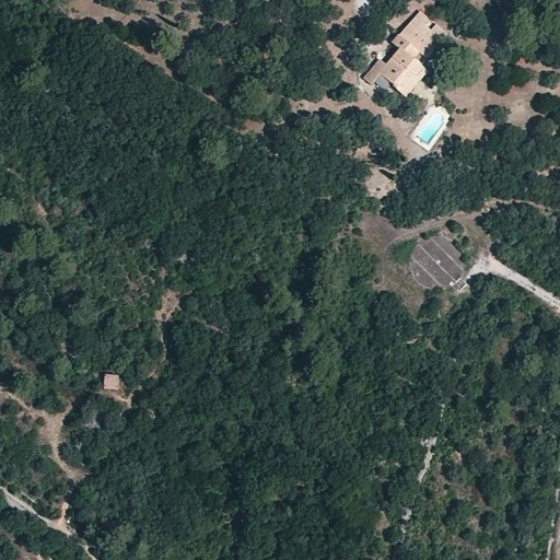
[(431,21),(420,11),(416,16),(427,26),(431,21)]
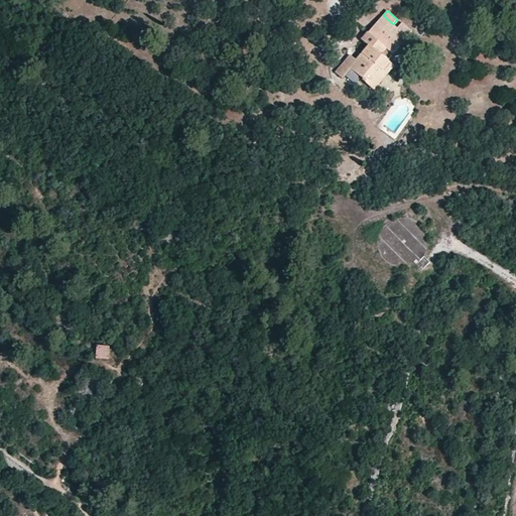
[(393,24),(383,15),(361,39),(368,46),(362,53),(365,55),(359,62),(356,59),(350,54),(340,67),(347,73),(351,69),(370,86),(389,62),(387,60),(407,36),(393,24)]
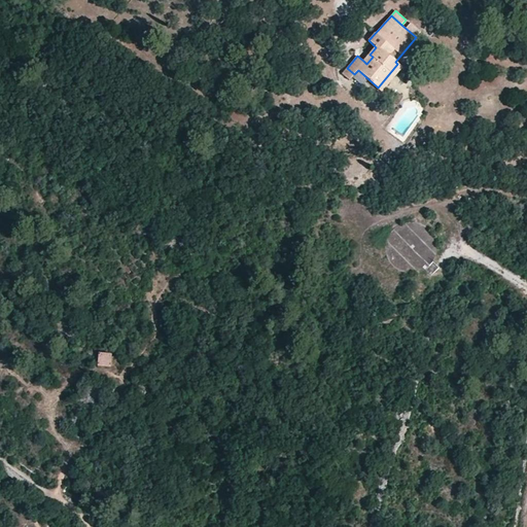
[(373,57),(370,55),(363,61),(366,64),(373,57)]
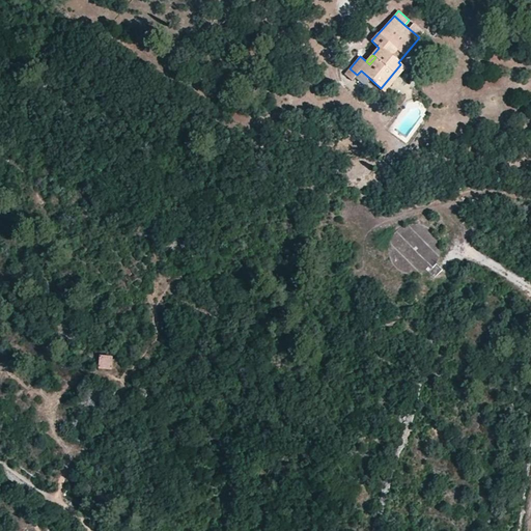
[(399,76),(394,72),(381,88),(385,92),(399,76)]
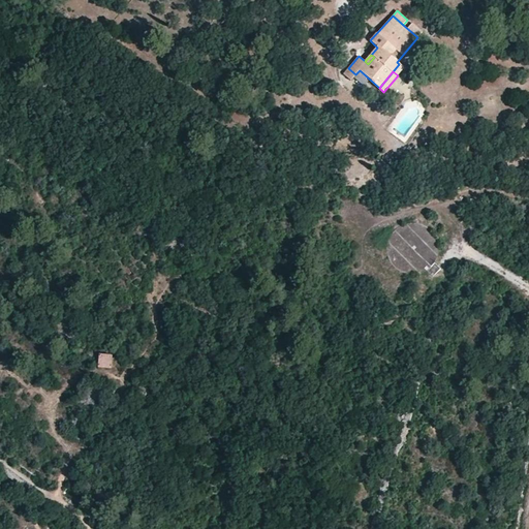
[(481,201),(471,199),(470,199),(468,206),(479,209),(481,201)]
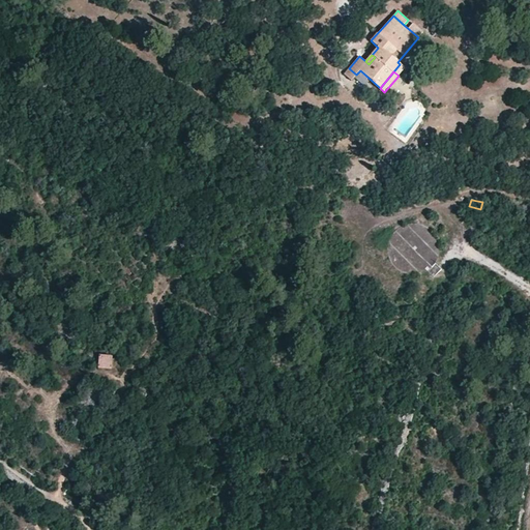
[(440,249),(438,241),(436,236),(433,232),(431,230),(425,226),(422,225),(415,224),(407,224),(400,227),(398,228),(395,230),(391,235),(389,240),(388,246),(388,251),(388,256),(391,262),(394,266),(396,269),(403,272),(406,273),(413,275),(419,274),(423,273),(427,271),(433,277),(441,269),(436,263),(438,259),(440,249)]
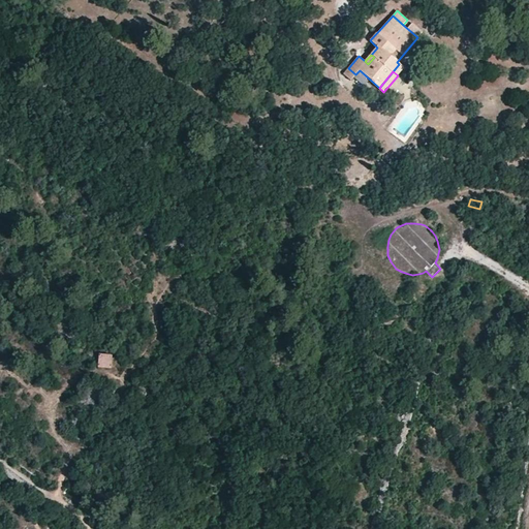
[(113,355),(98,354),(97,368),(112,369),(113,355)]
